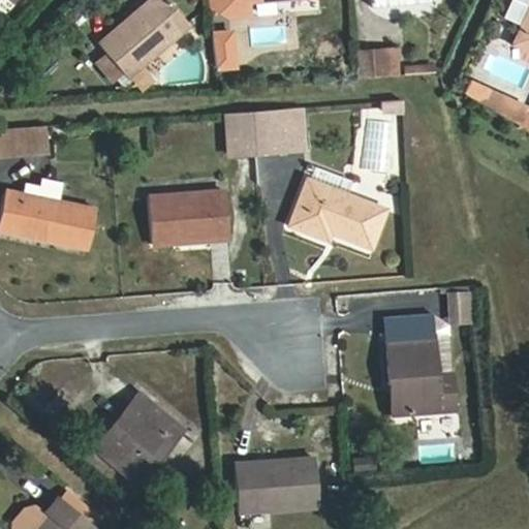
[(166,0),(150,0),(115,31),(119,37),(103,51),(105,54),(96,64),(112,83),(123,73),(129,80),(190,27),(166,0)]
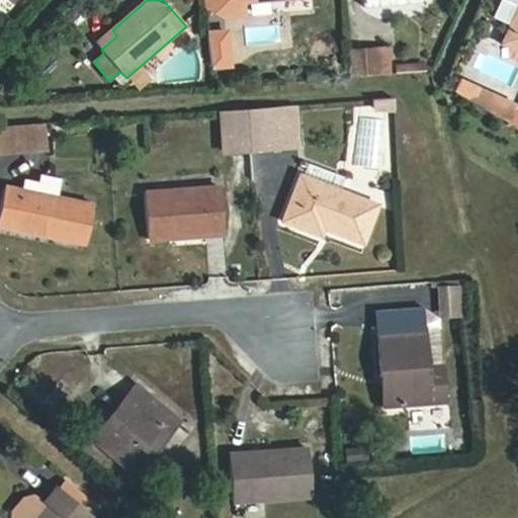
[(206,0),(207,12),(226,20),(249,18),(248,4),(296,0),(206,0)]
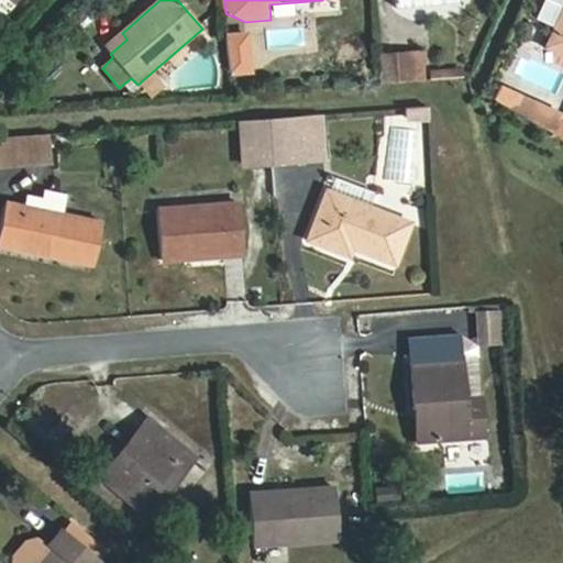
[(459,7),(457,0),(397,0),(398,11),(459,7)]
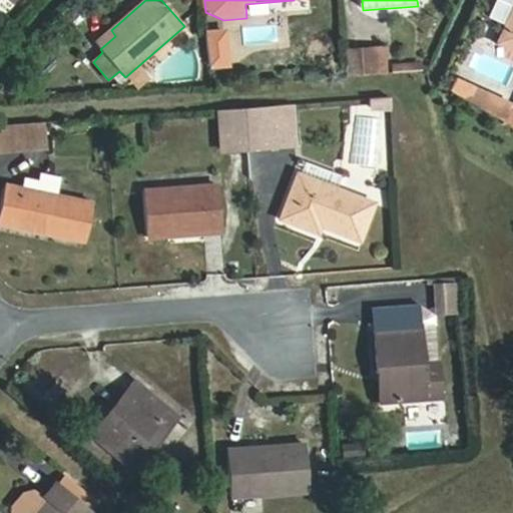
[(115,36),(111,30),(95,44),(100,49),(115,36)]
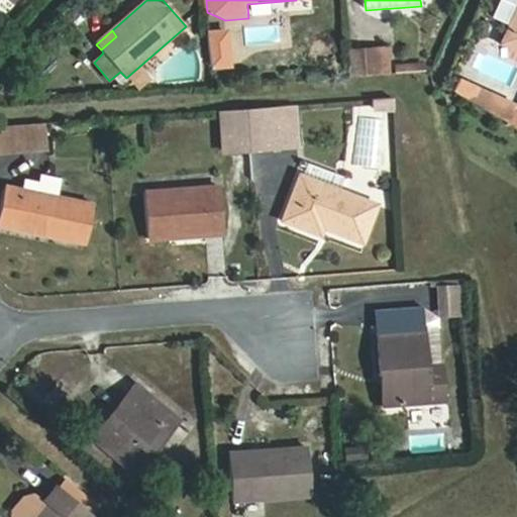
[(516,49),(516,31),(513,30),(507,45),(516,49)]
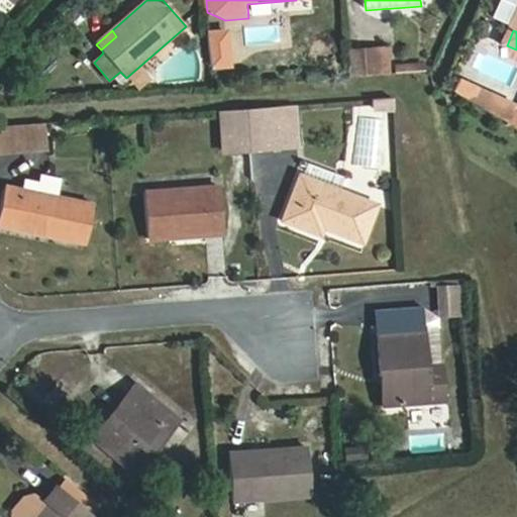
[(388,45),(346,44),(345,74),(387,76),(388,45)]
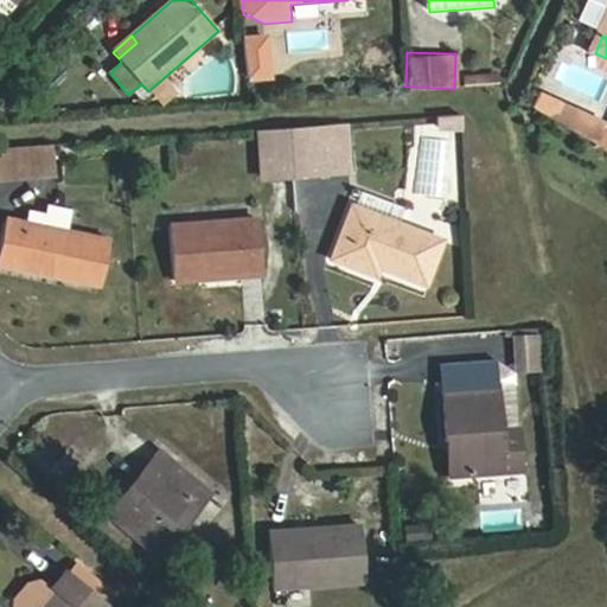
[(465,90),(497,90),(497,72),(465,74),(465,90)]
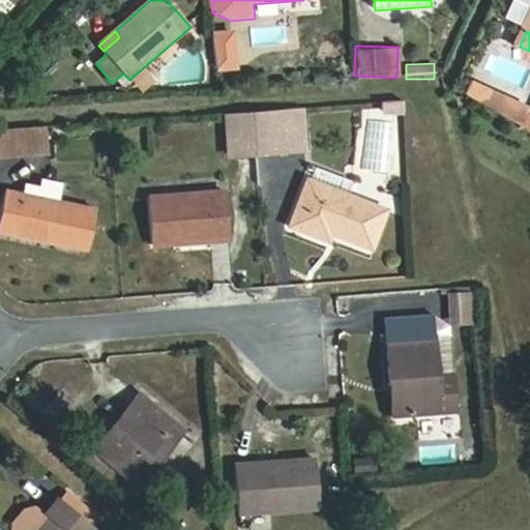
[(529,106),(488,86),(481,99),(521,123),(529,106)]
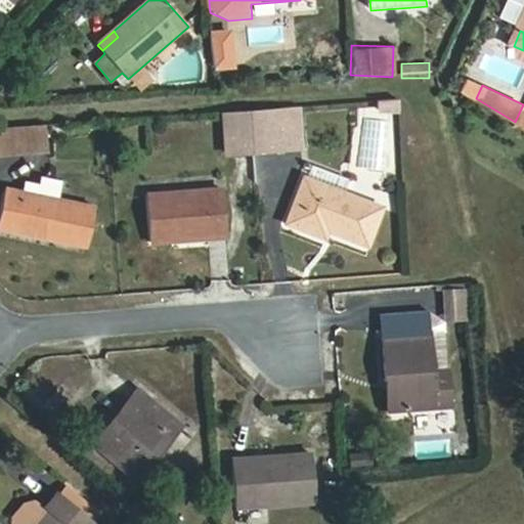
[(394,103),(353,102),(351,170),(393,171),(394,103)]
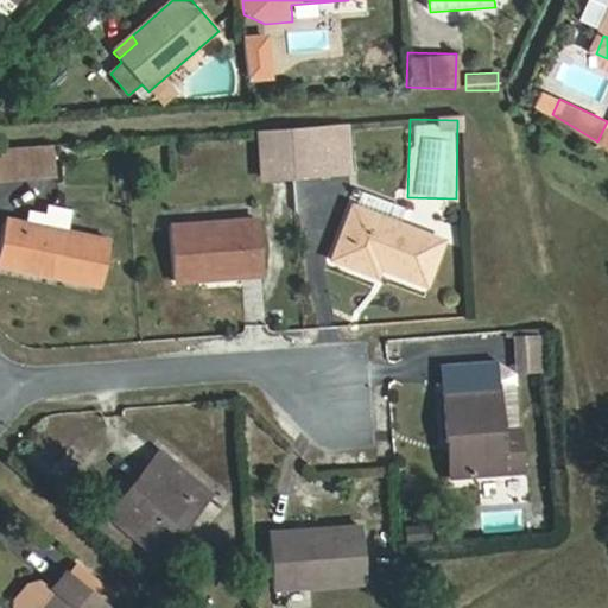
[(291,131),(295,179),(331,177),(329,128),(291,131)]
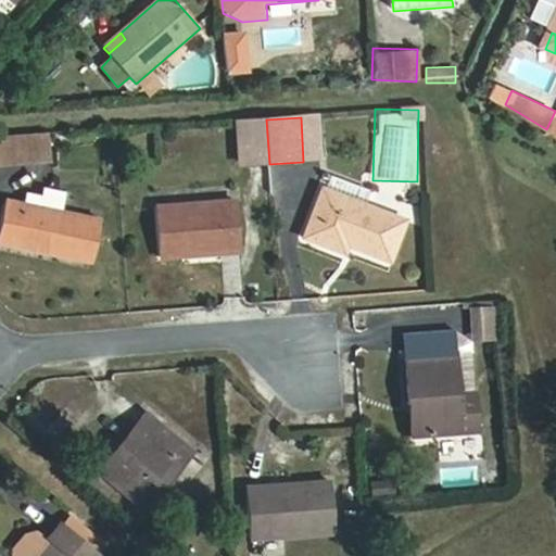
[(242,165),(269,164),(266,119),(240,121),(242,165)]
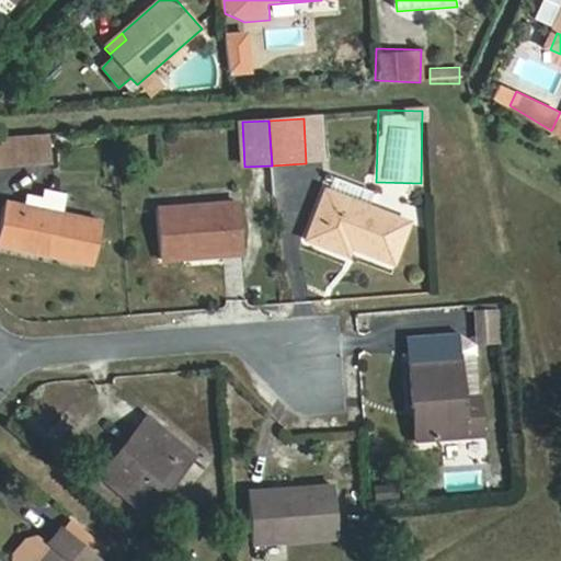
[(25,137),(25,163),(47,162),(45,136),(25,137)]
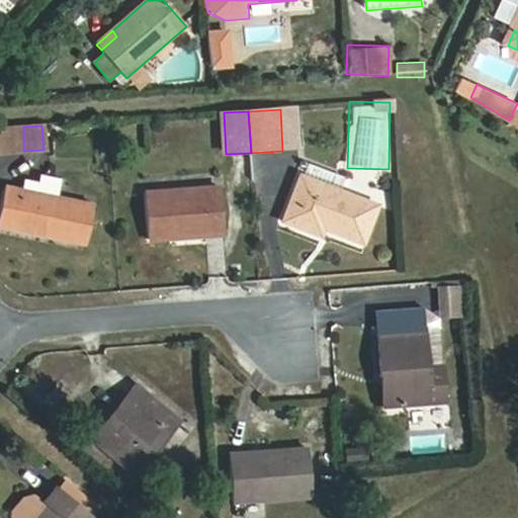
[(0,152),(23,151),(23,126),(0,127),(0,152)]
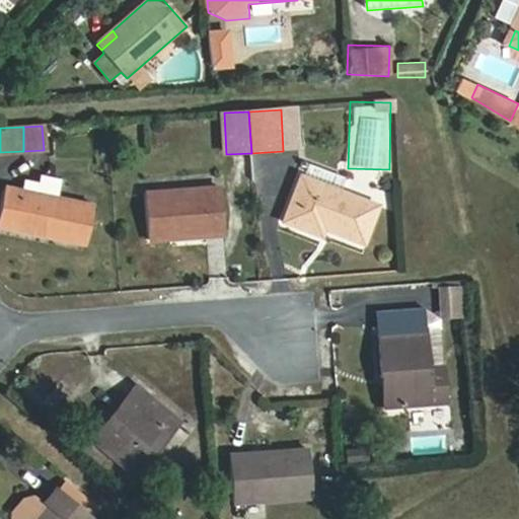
[(308,164),(304,173),(338,187),(341,178),(308,164)]
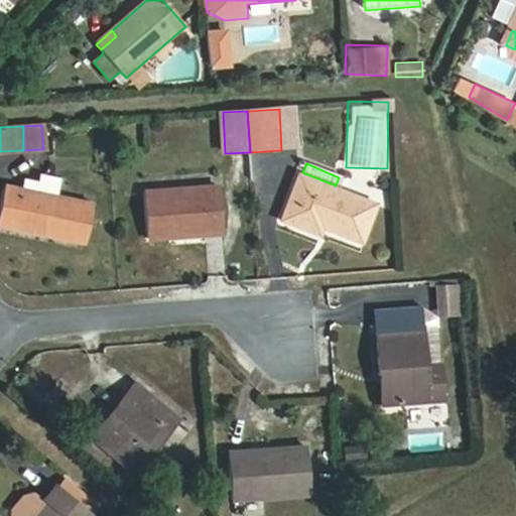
[(376,206),(300,176),(281,223),(320,239),(325,231),(362,246),(376,206)]
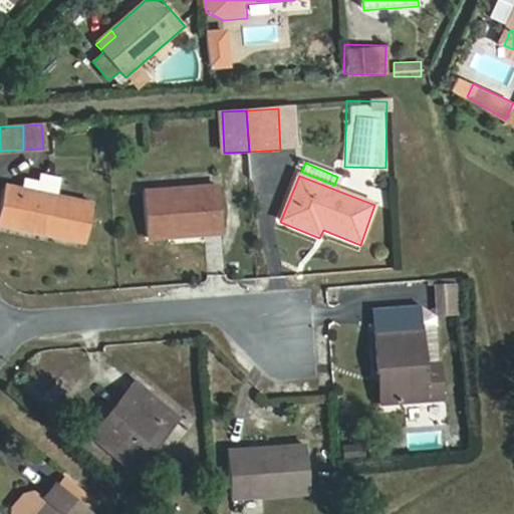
[(93,206),(8,184),(0,213),(0,224),(84,245),(93,206)]
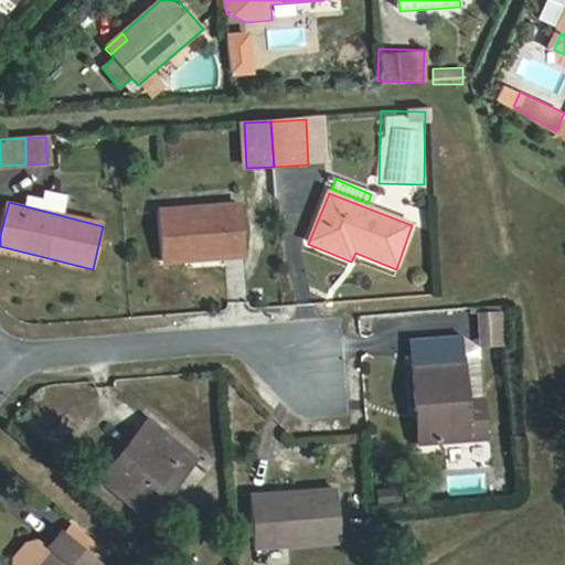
[(162,265),(190,264),(189,253),(217,252),(216,262),(245,260),(241,203),(159,210),(162,265)]
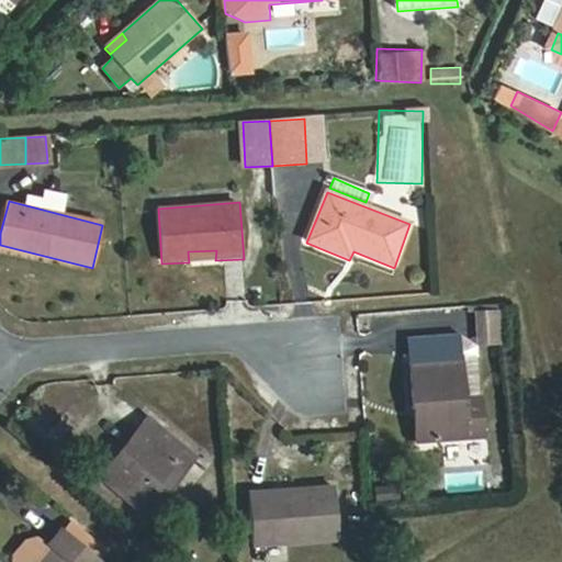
[(188,251),(189,262),(215,260),(216,250),(188,251)]
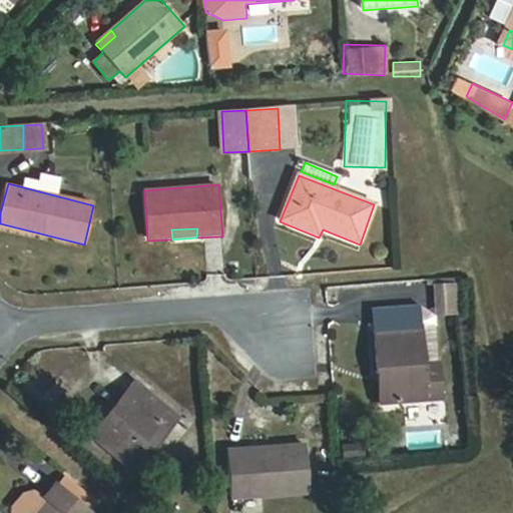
[(445,397),(442,362),(422,363),(420,323),(420,308),(379,310),(381,329),(373,329),(376,375),(390,375),(391,400),(445,397)]
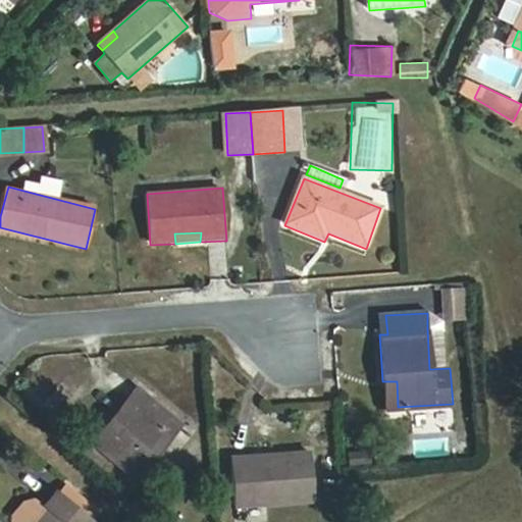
[(446,327),(427,328),(429,369),(450,368),(446,327)]
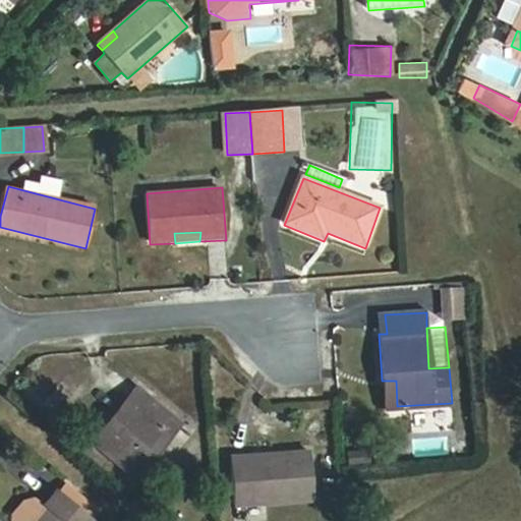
[(396,381),(382,381),(384,407),(397,406),(396,381)]
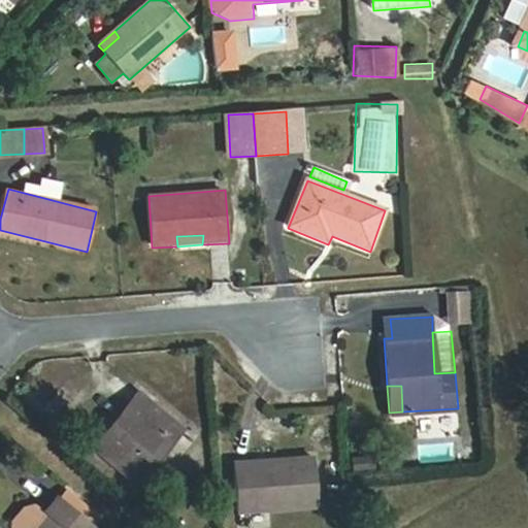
[(141,394),(116,424),(125,431),(151,402),(141,394)]
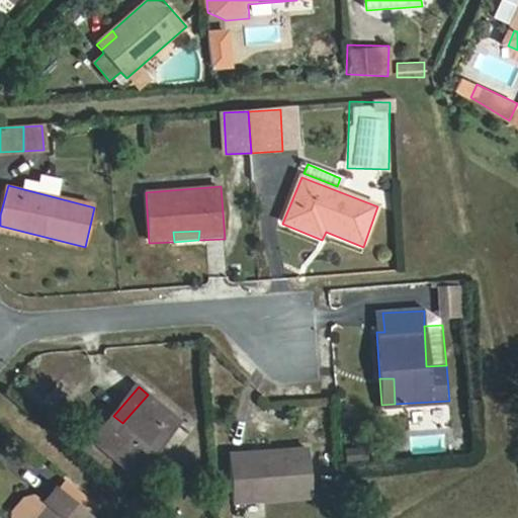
[(122,423),(113,416),(95,438),(136,471),(179,420),(148,395),(122,423)]
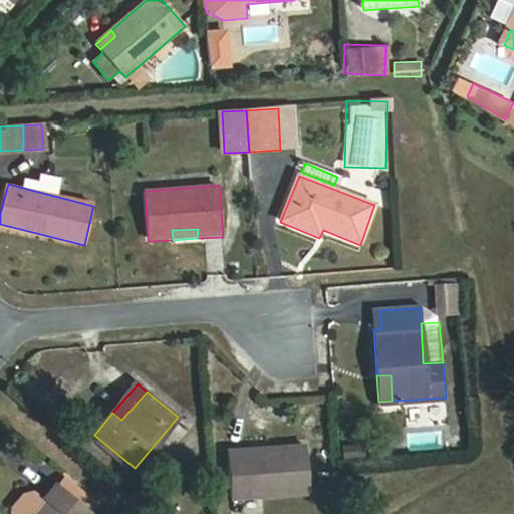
[(338,445),(340,459),(361,456),(359,442),(338,445)]
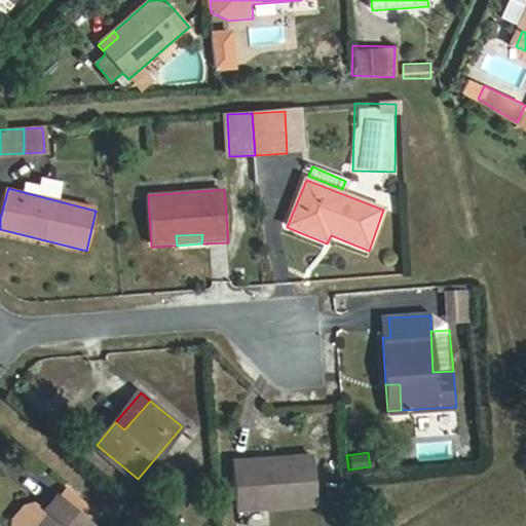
[(277,473),(235,477),(238,512),(316,505),(312,457),(276,460),(277,473)]
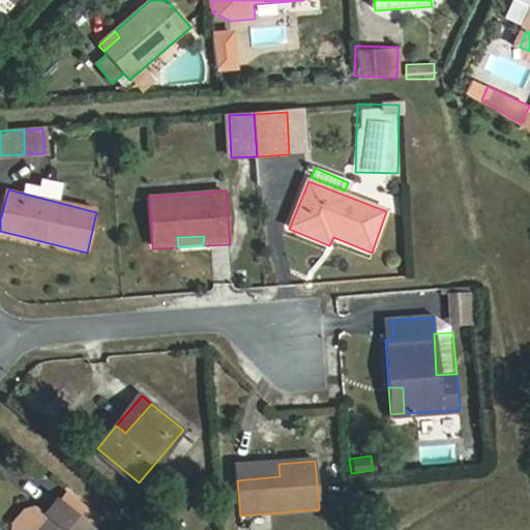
[(236,466),(237,480),(280,476),(278,464),(236,466)]
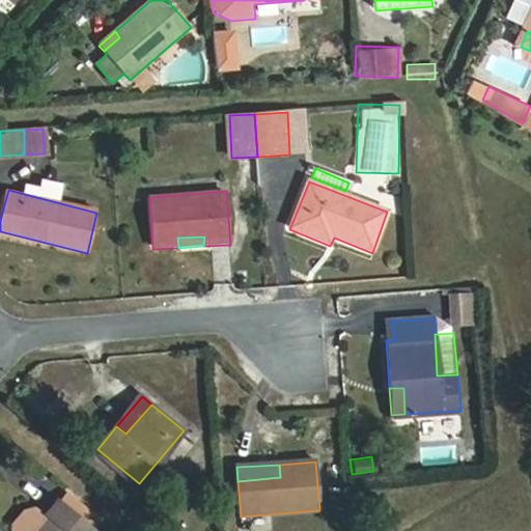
[(58,496),(28,530),(93,530),(96,527),(58,496)]
